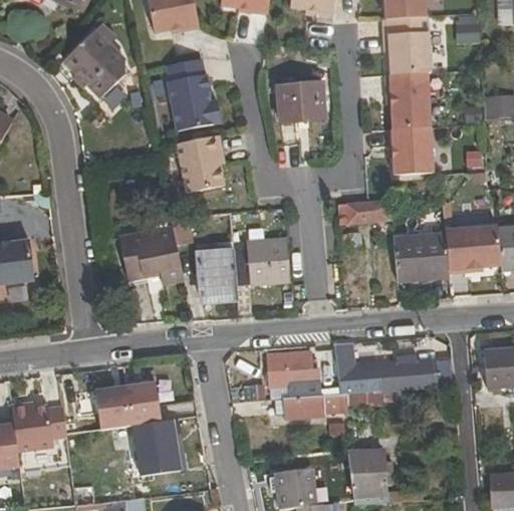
[(67,0),(65,6),(75,11),(81,0),(67,0)]
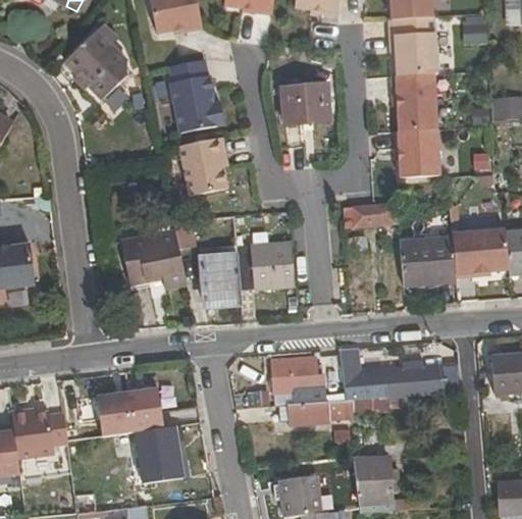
[(186,33),(203,30),(197,0),(150,0),(157,35),(186,30),(186,33)]
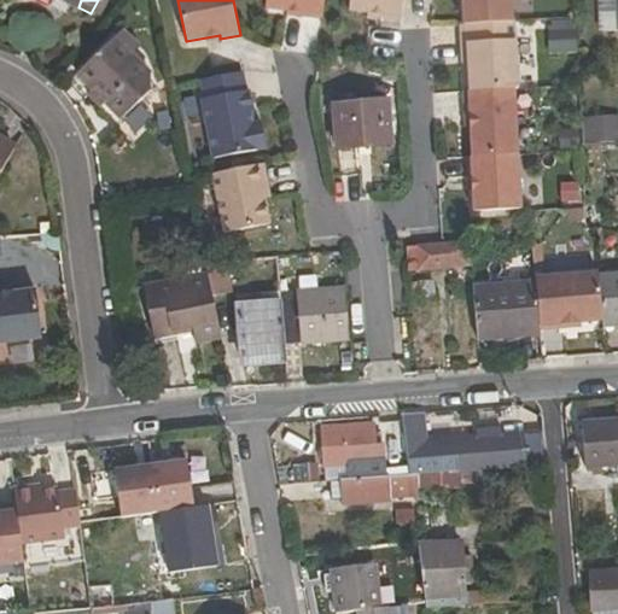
[(302,16),(322,18),(325,0),(267,0),(266,10),(302,12),(302,16)]
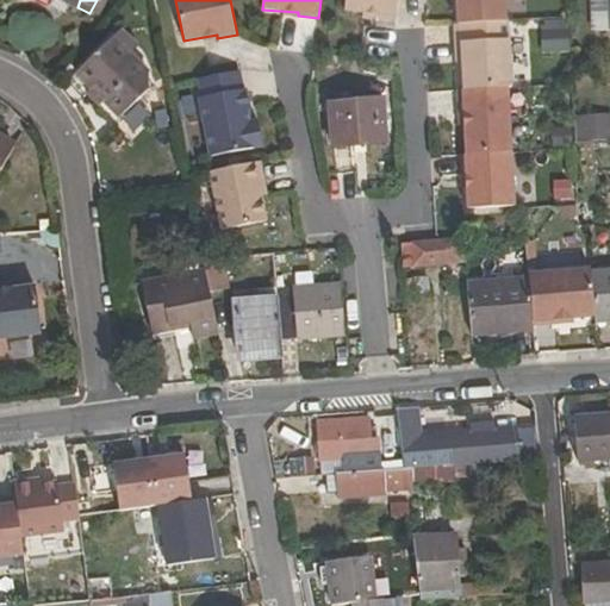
[(375,18),(396,20),(397,0),(346,0),(344,11),(375,14),(375,18)]
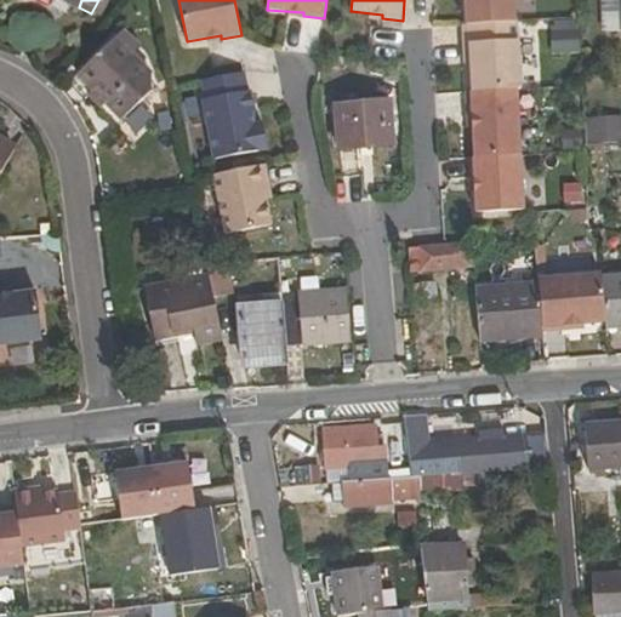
[(462,0),(465,26),(513,23),(511,0),(462,0)]
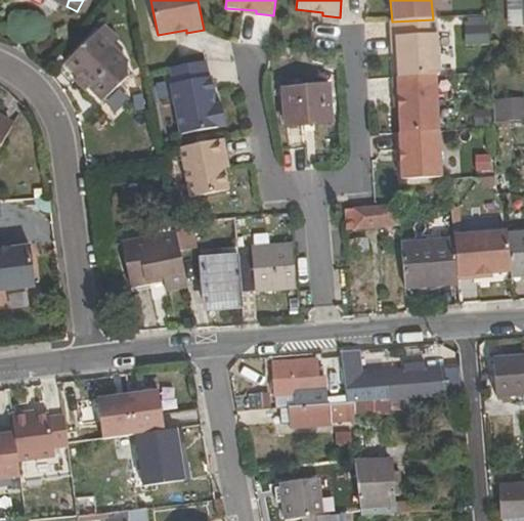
[(466,42),(488,41),(488,15),(465,16),(466,42)]
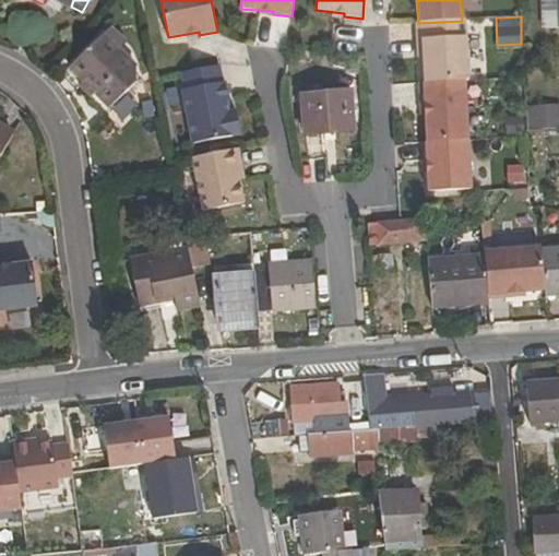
[(467,79),(463,20),(462,21),(418,23),(415,23),(416,39),(420,40),(424,82),(463,80),(467,79)]
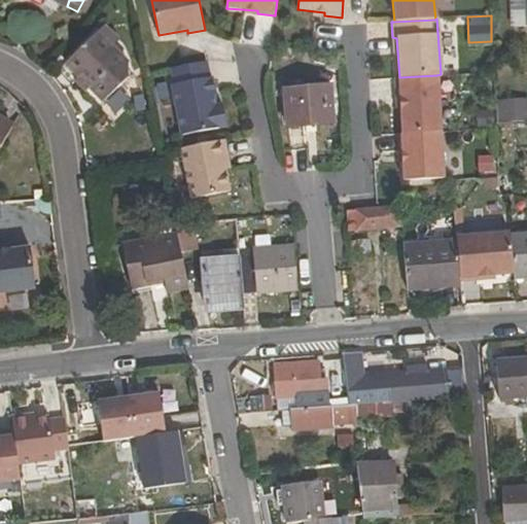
[(128,63),(97,32),(65,63),(102,101),(129,75),(128,63)]
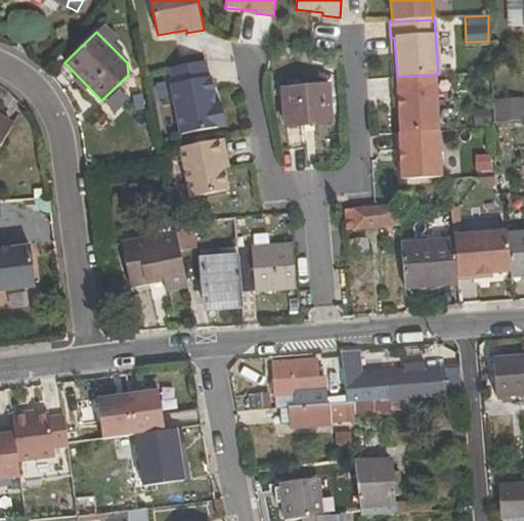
[(206,60),(171,67),(174,84),(171,84),(180,134),(225,126),(221,103),(214,104),(213,95),(215,94),(212,77),(209,76),(206,60)]
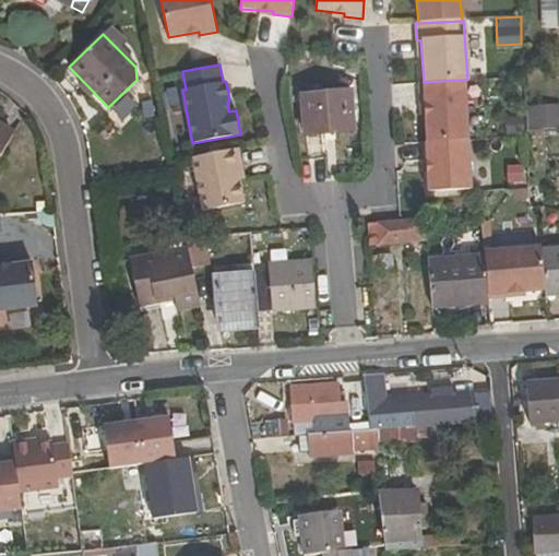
[(466,139),(463,80),(424,82),(418,82),(419,102),(424,102),(426,141),(466,139)]
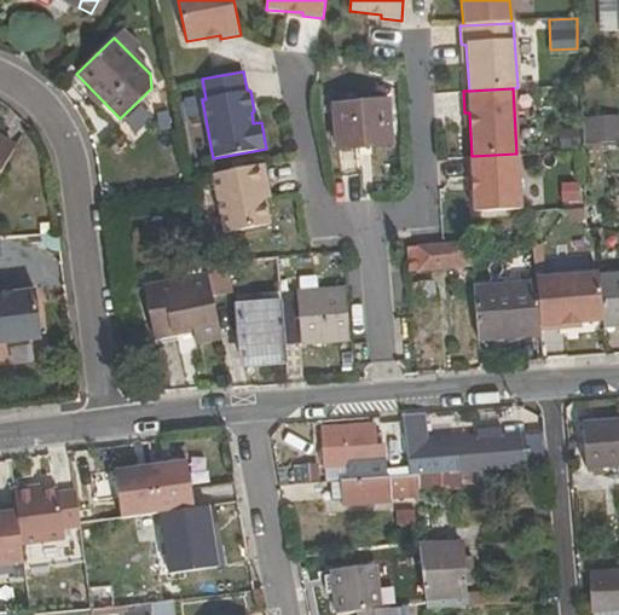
[(387,97),(334,102),(339,148),(391,141),(387,97)]
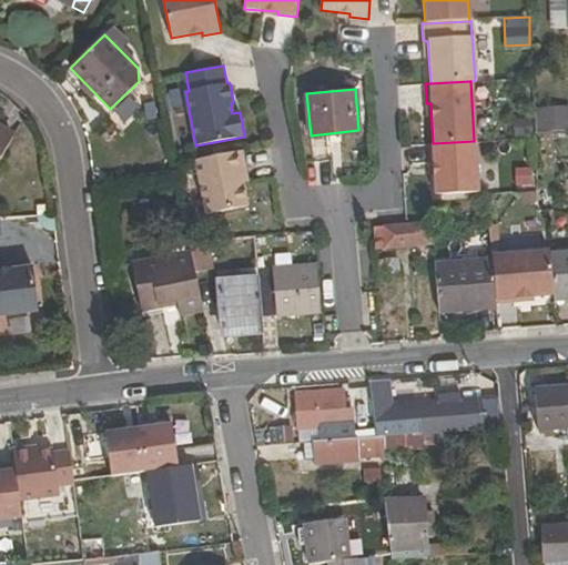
[(537,127),(567,127),(567,101),(537,102),(537,127)]
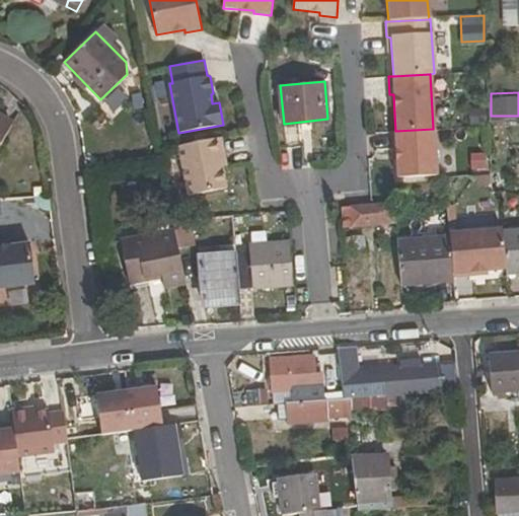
[(0,138),(10,120),(0,114),(0,138)]
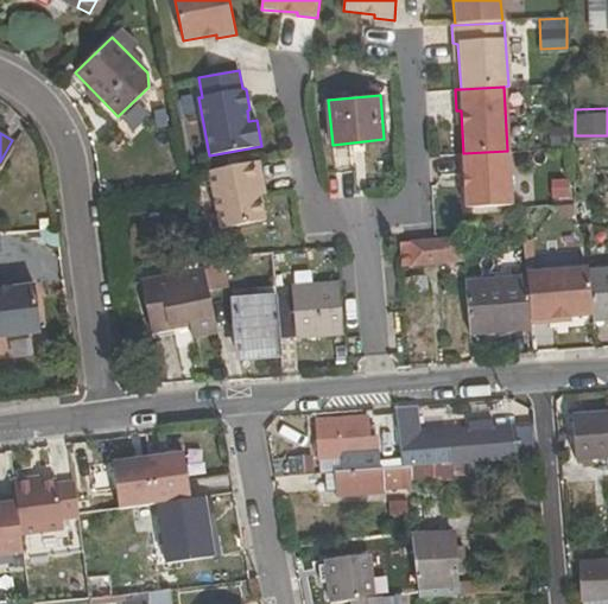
[(511,204),(507,151),(463,153),(457,153),(460,173),(463,172),(466,207),(511,204)]
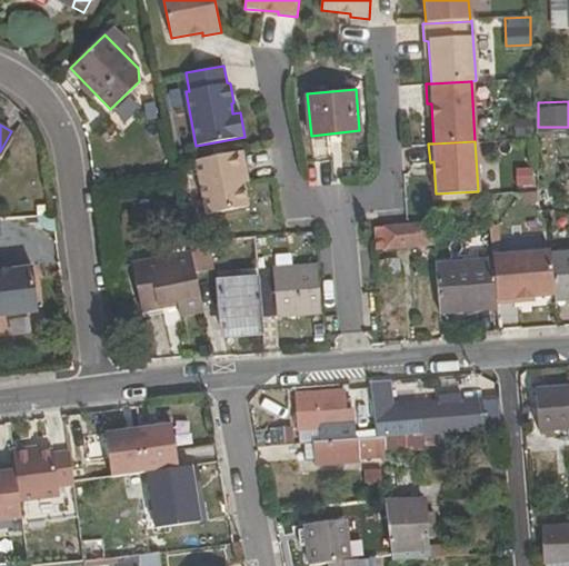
[(242,150),(196,159),(207,214),(249,206),(245,182),(241,168),(247,168),(242,150)]
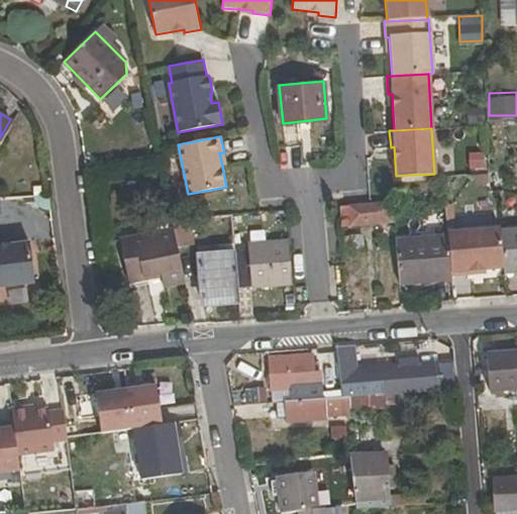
[(368,201),(338,204),(340,225),(393,220),(391,199),(368,201)]
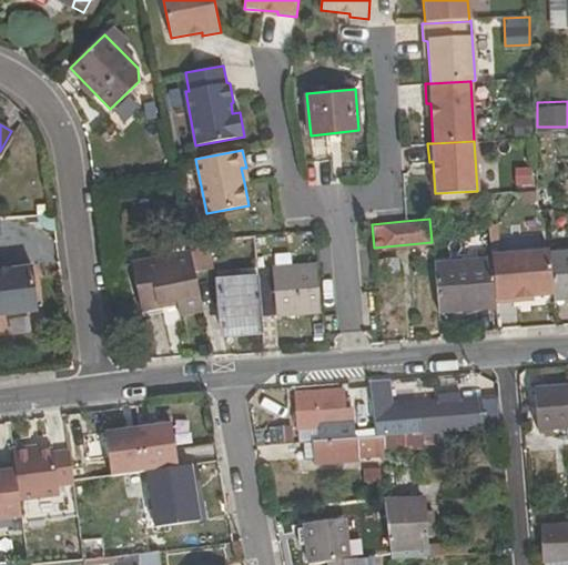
[(180,315),(202,311),(191,249),(131,261),(141,308),(176,300),(180,315)]
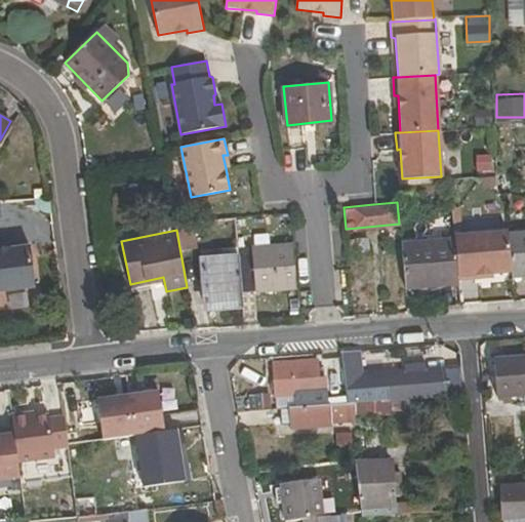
[(524,232),(510,234),(513,271),(513,275),(524,273),(524,232)]
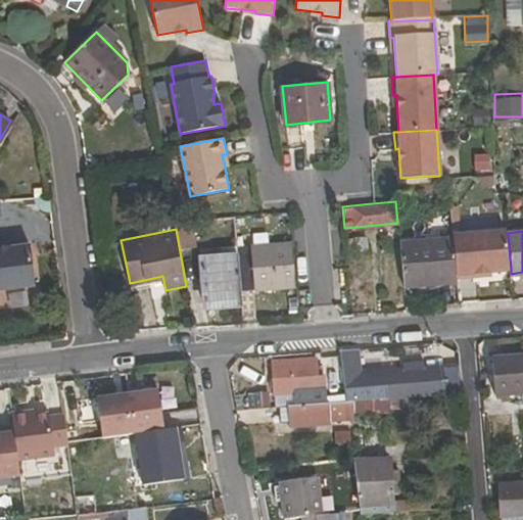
[(508,232),(453,237),(457,278),(474,277),(474,274),(491,272),(511,270),(508,233),(508,232)]
